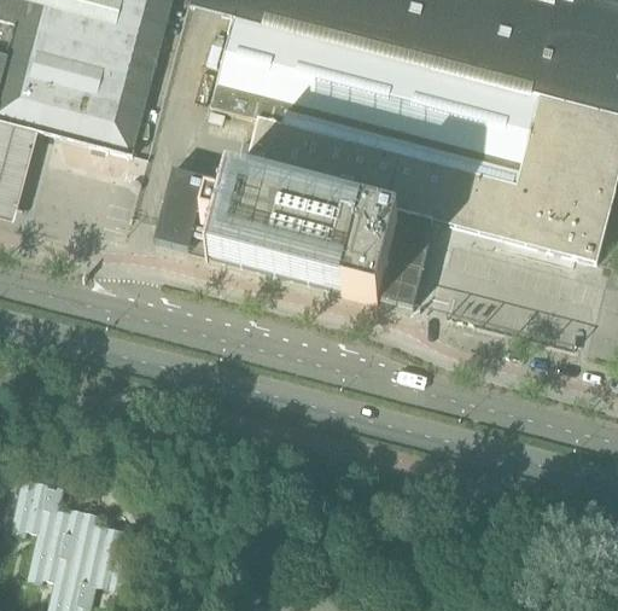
[(0,0),(0,118),(38,128),(132,153),(172,0),(0,0)]
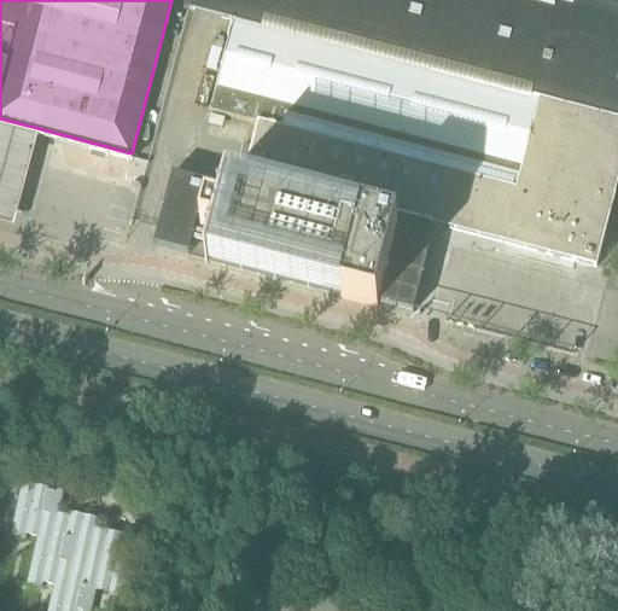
[(368,202),(598,261),(602,243),(617,179),(617,0),(554,0),(530,92),(233,15),(210,105),(258,117),(245,168),(248,169),(244,182),(228,179),(229,175),(227,175),(220,204),(207,201),(202,222),(214,226),(205,257),(208,257),(209,255),(342,290),(342,292),(378,302),(379,297),(414,306),(432,236),(397,226),(398,221),(365,211),(368,202)]
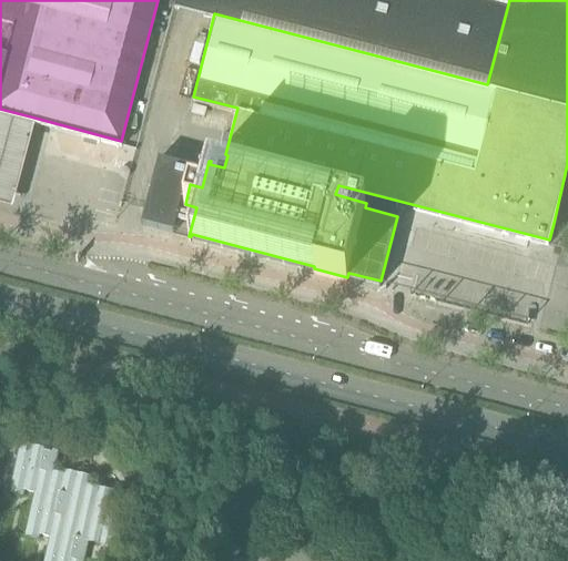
[(34,118),(0,109),(0,201),(12,204),(34,118)]
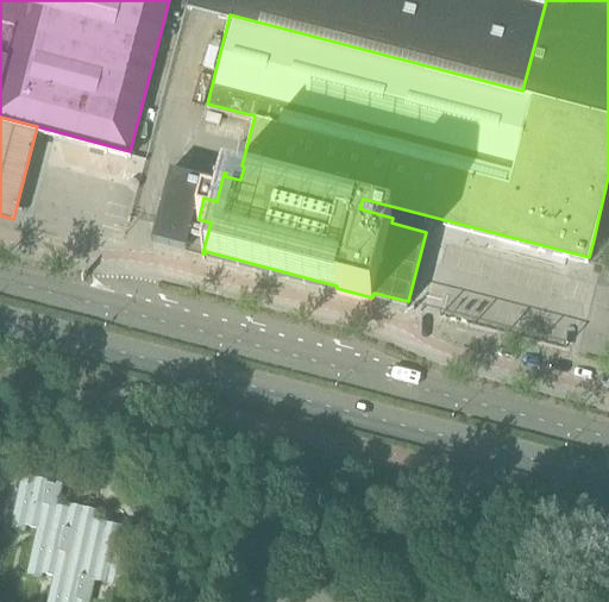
[(205,174),(170,165),(152,236),(186,244),(205,174)]
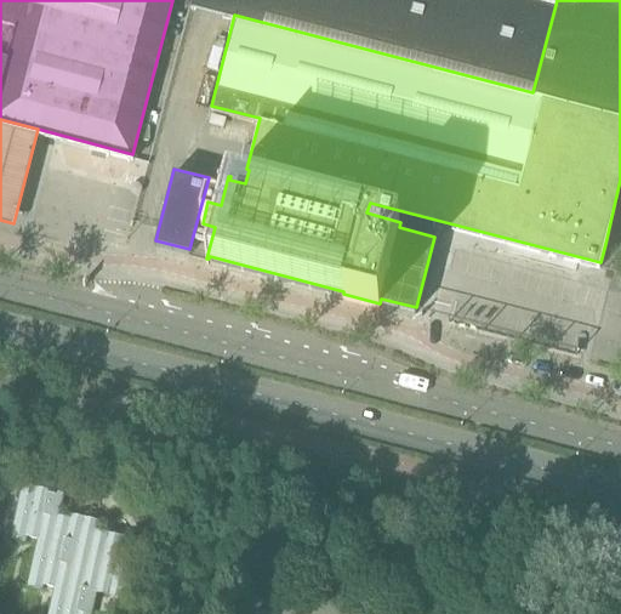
[(39,534),(35,550),(28,583),(43,586),(44,580),(55,583),(47,613),(91,613),(100,578),(125,583),(136,534),(96,524),(98,515),(72,509),(70,512),(60,510),(64,488),(24,478),(11,534),(26,538),(27,532),(39,534)]
